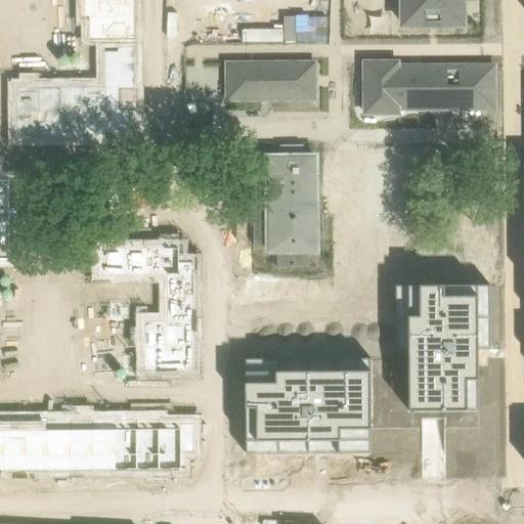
[(83,0),(84,18),(89,18),(89,17),(135,16),(135,0),(83,0)]
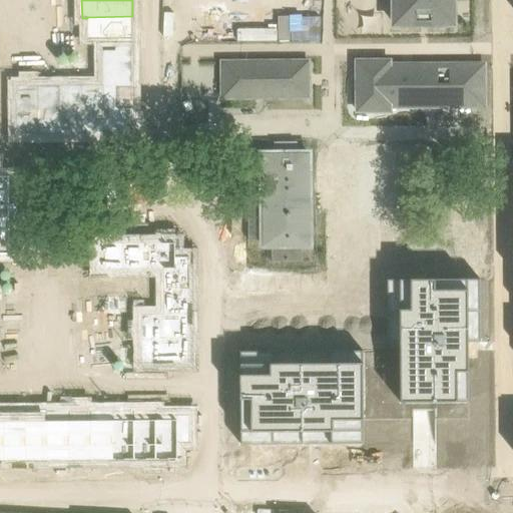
[(209,0),(210,10),(281,10),(281,0),(209,0)]
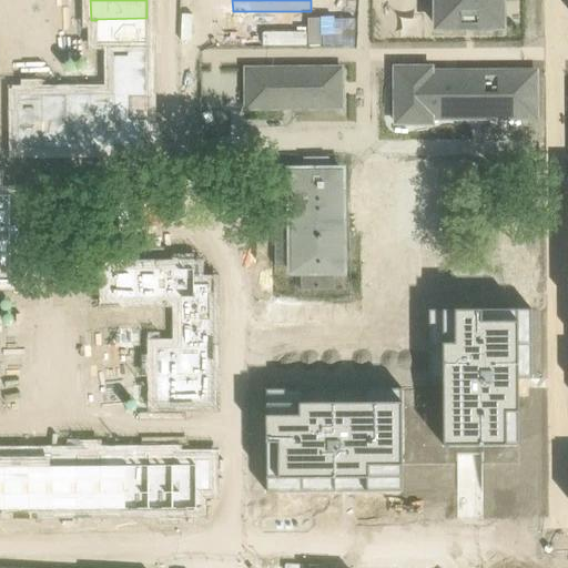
[(437,0),(438,28),(503,27),(503,0),(437,0)]
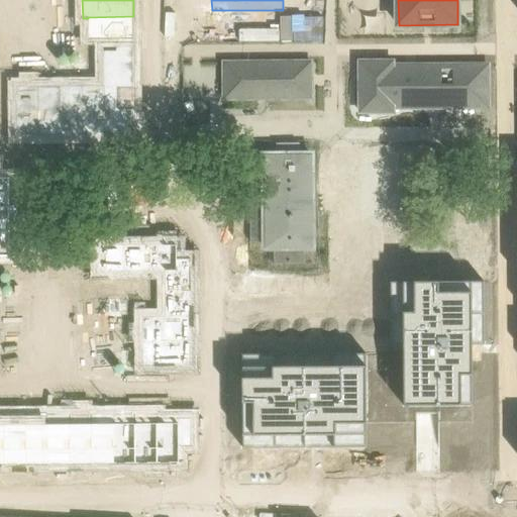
[(59,9),(45,9),(46,17),(59,17),(59,9)]
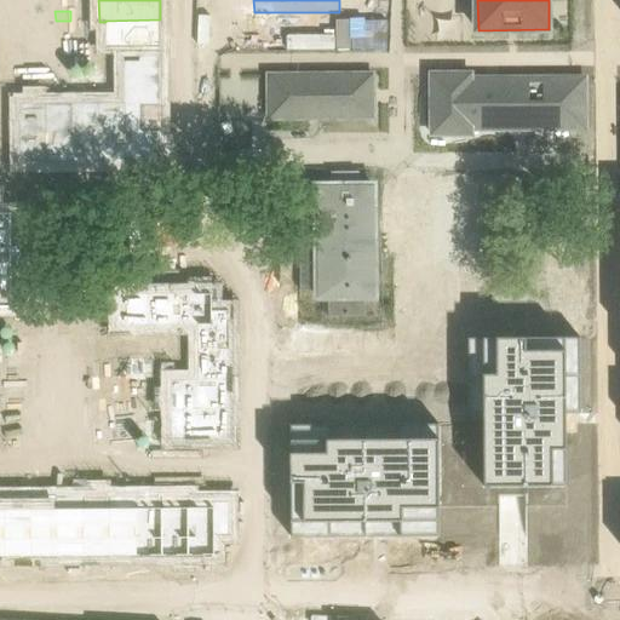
[(160,19),(105,21),(105,22),(105,47),(160,47),(160,19)]
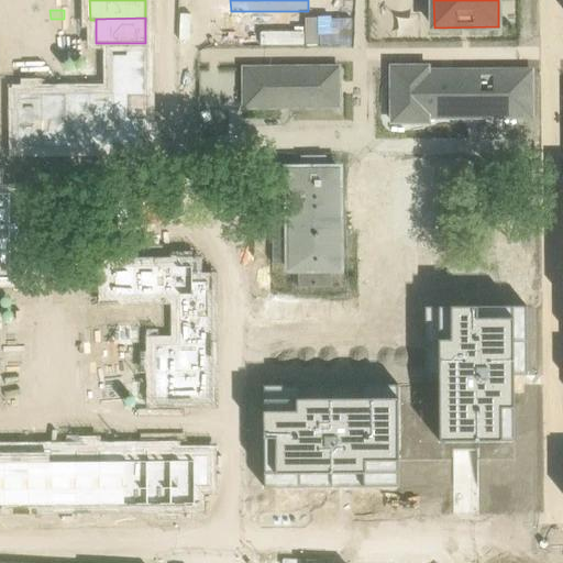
[(64,19),(51,19),(51,28),(64,28),(64,19)]
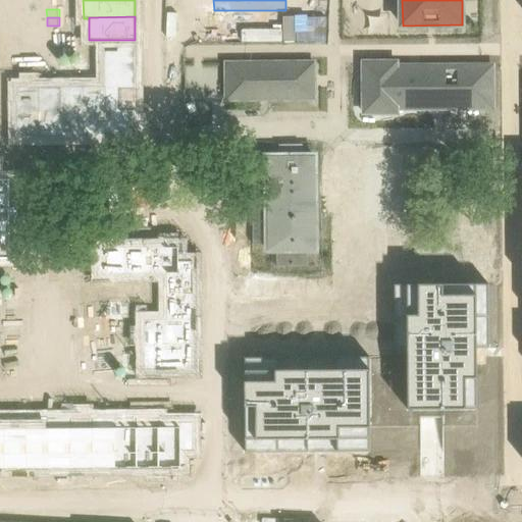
[(105,47),(103,47),(104,86),(104,96),(105,96),(105,138),(136,137),(136,109),(121,109),(120,90),(136,90),(135,46),(110,47),(110,51),(105,51),(105,47)]
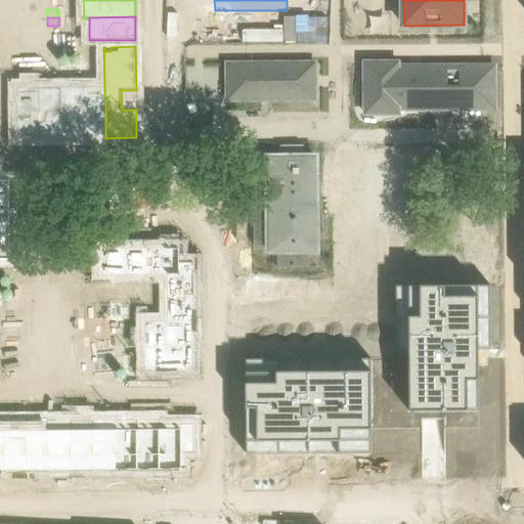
[(39,47),(31,47),(31,59),(39,59),(39,47)]
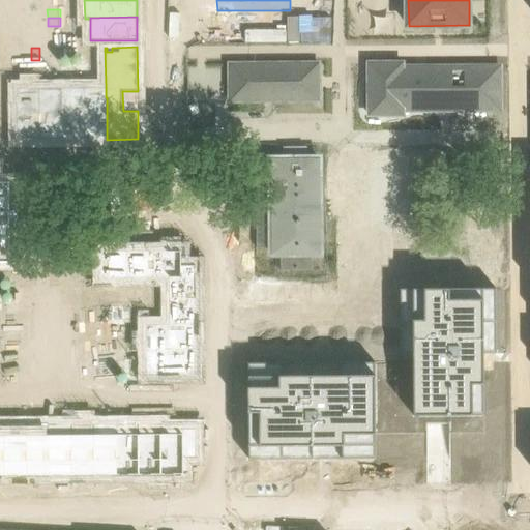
[(48,48),(39,48),(39,60),(48,60),(48,48)]
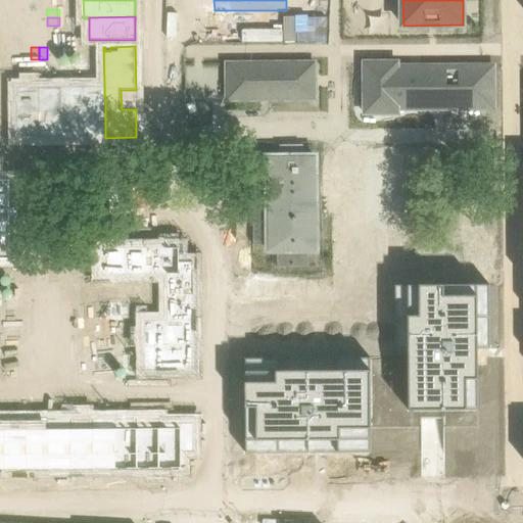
[(83,47),(75,47),(75,59),(83,59),(83,47)]
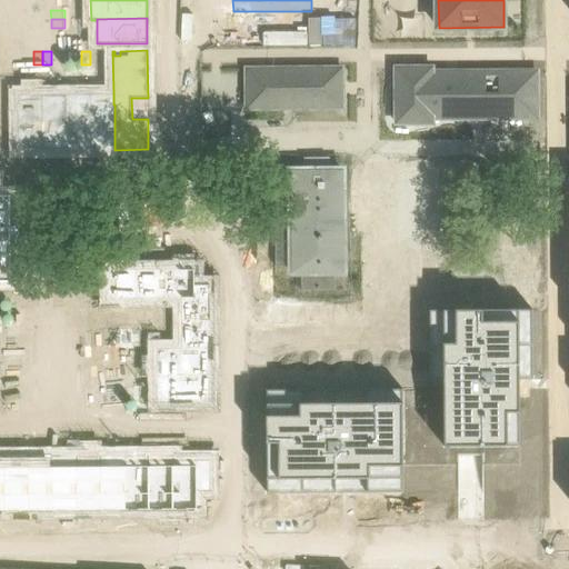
[(99,51),(90,51),(90,65),(99,65),(99,51)]
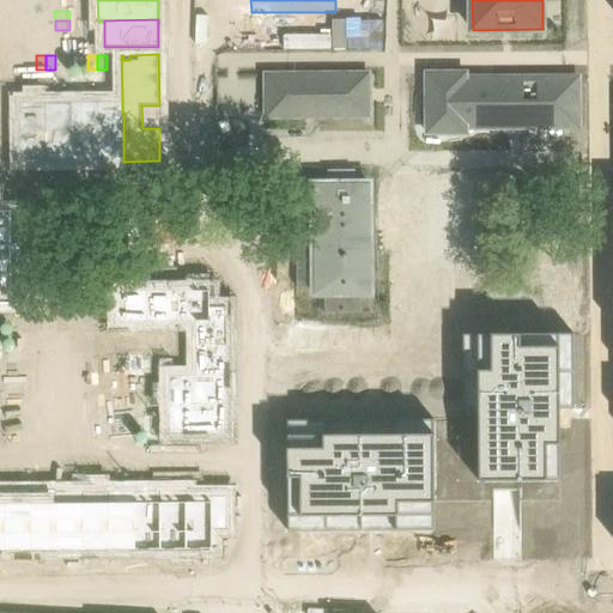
[(266,74),(266,117),(369,116),(369,73),(266,74)]
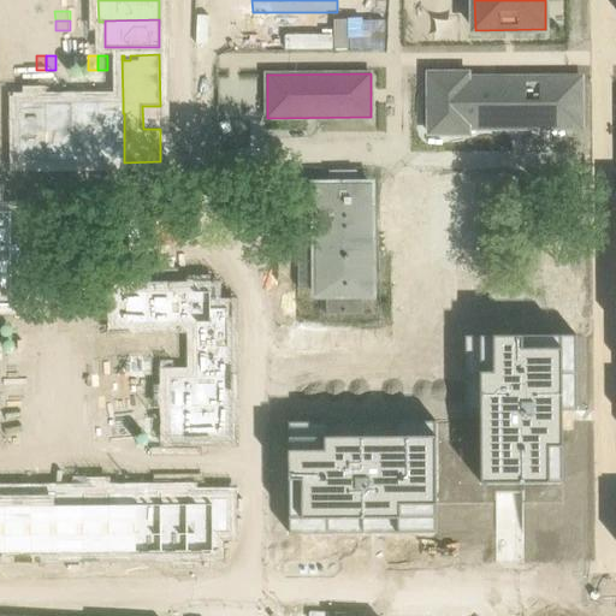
[(468,73),(428,73),(428,134),(468,134),(468,129),(581,128),(581,77),(468,78),(468,73)]
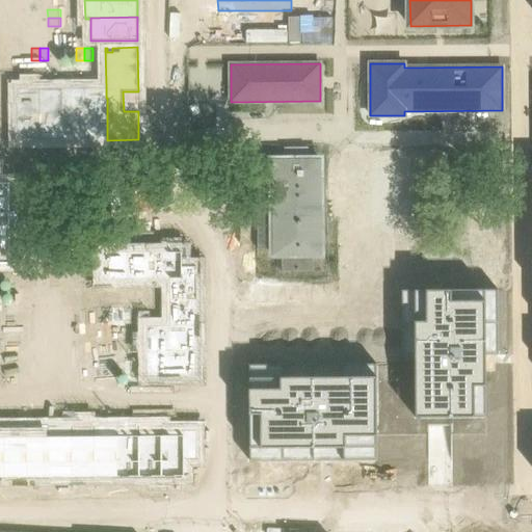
[(40,87),(16,88),(17,140),(40,140),(40,87)]
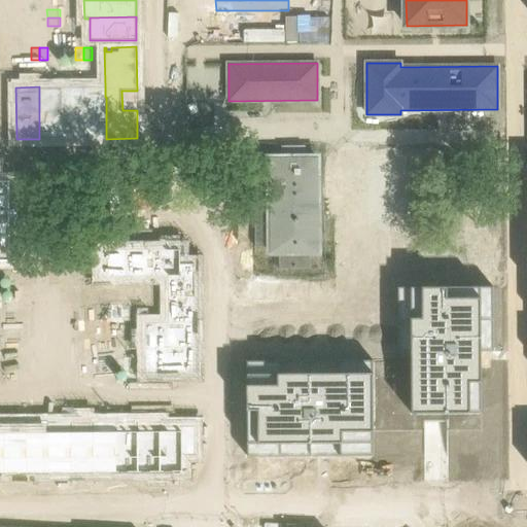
[(62,86),(39,86),(39,139),(62,139),(62,86)]
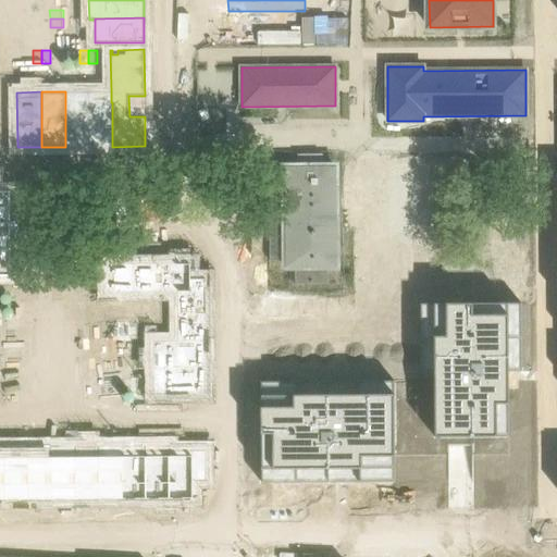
[(88,91),(65,91),(65,147),(89,147),(88,91)]
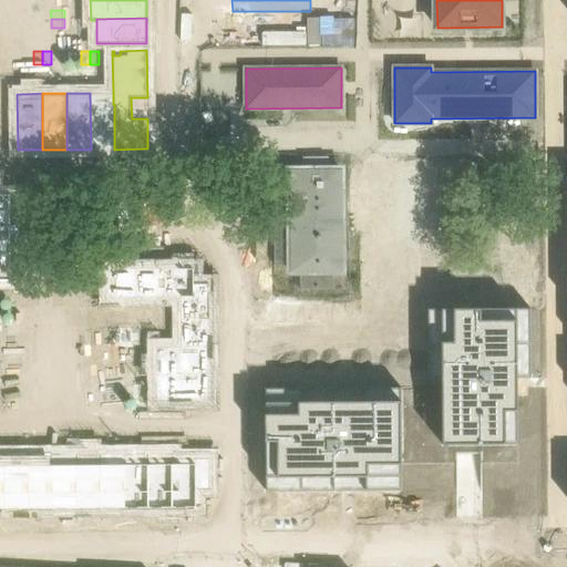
[(113,93),(90,93),(91,150),(114,150),(114,104),(113,104),(113,93)]
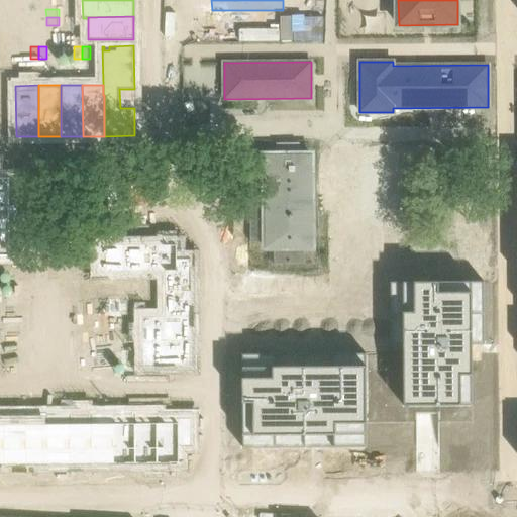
[(9,125),(0,124),(0,133),(9,133),(9,125)]
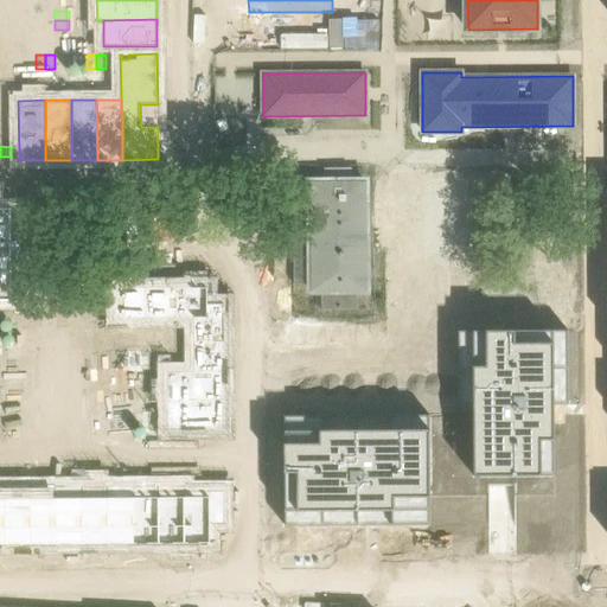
[(311,189),(293,189),(294,283),(311,283),(311,292),(321,292),(321,310),(357,310),(357,292),(366,292),(366,181),(349,181),(349,171),(327,172),(327,181),(311,181),(311,189)]
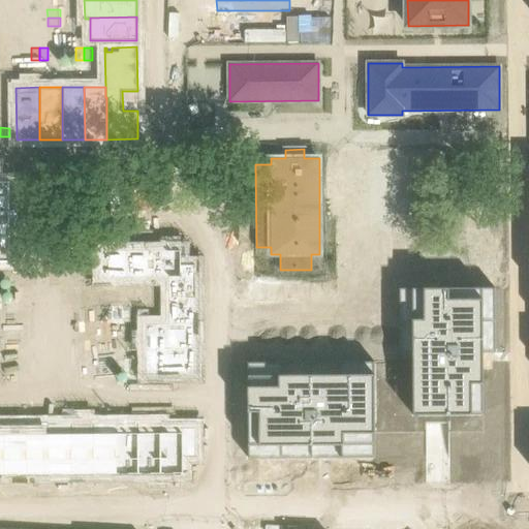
[(0,209),(10,209),(10,181),(0,181),(0,209)]
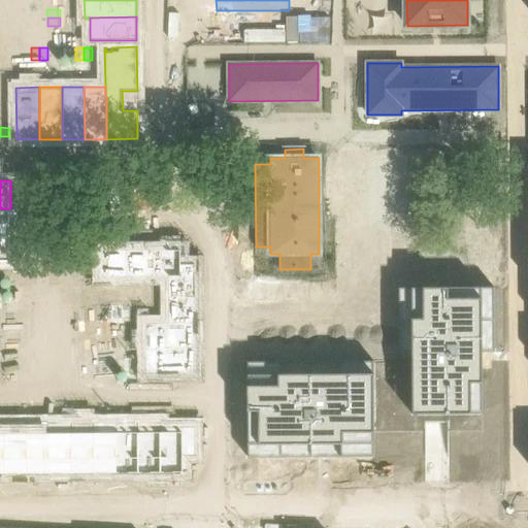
[(10,208),(0,208),(0,234),(10,235),(10,208)]
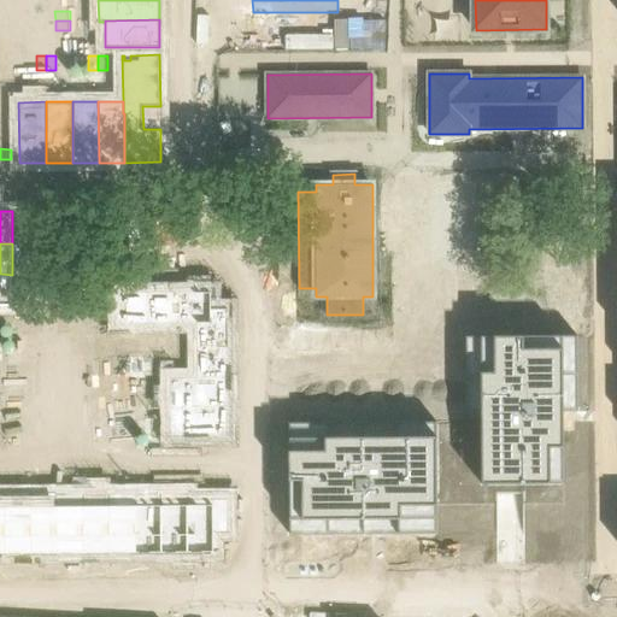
[(12,275),(0,274),(0,306),(12,306),(12,275)]
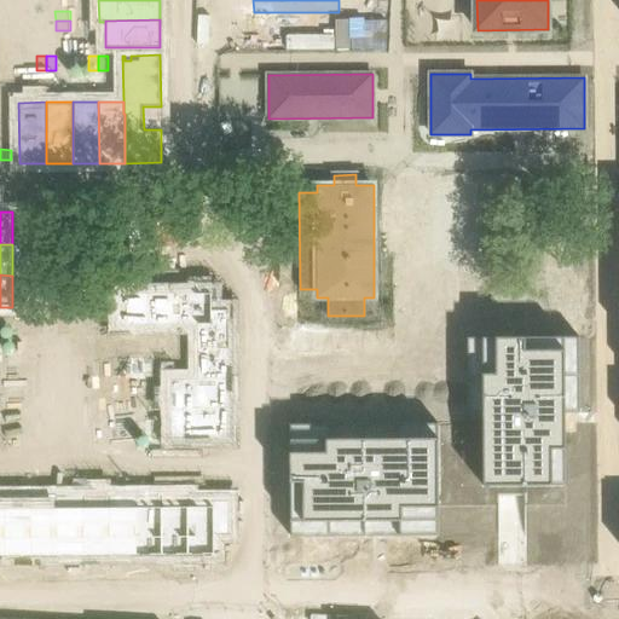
[(150,293),(117,293),(117,327),(150,327),(150,293)]
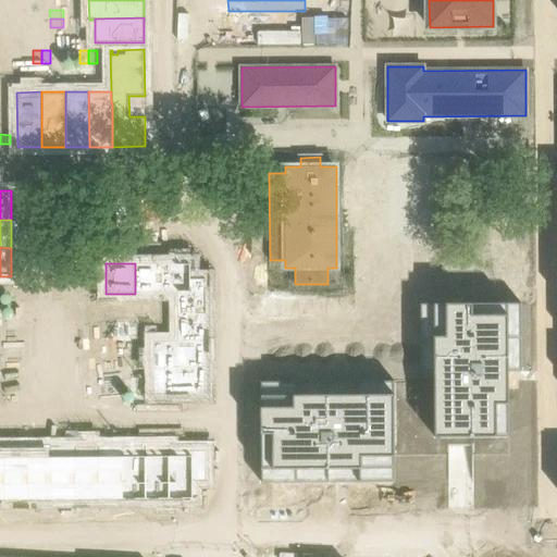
[(162,263),(135,263),(135,294),(162,294),(162,263)]
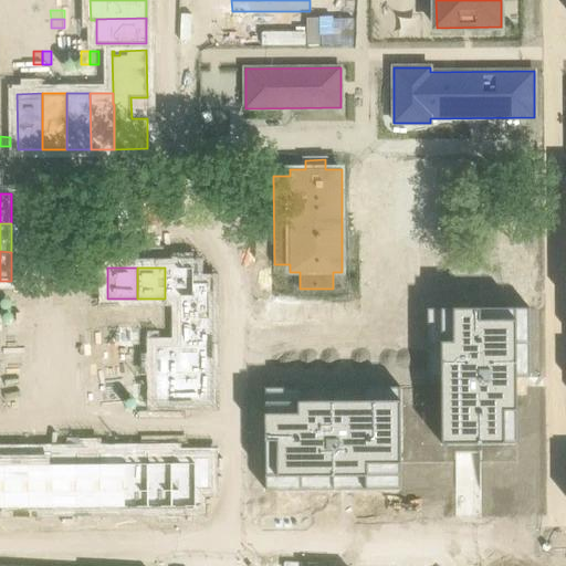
[(195,268),(165,268),(165,299),(180,297),(180,296),(194,296),(194,283),(195,283),(195,268)]
